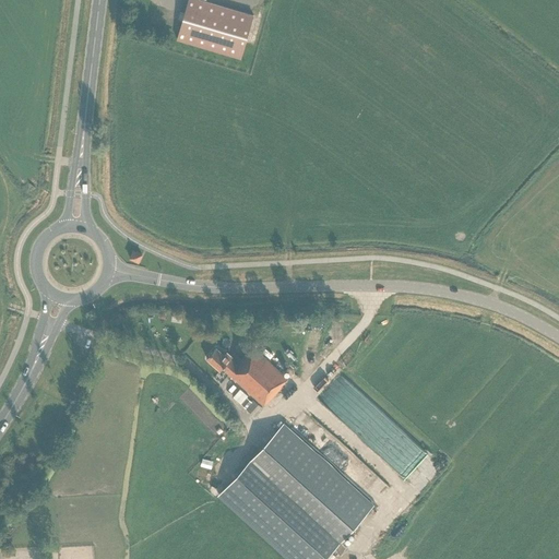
[(188,0),(177,39),(241,59),(253,15),(200,0),(188,0)]
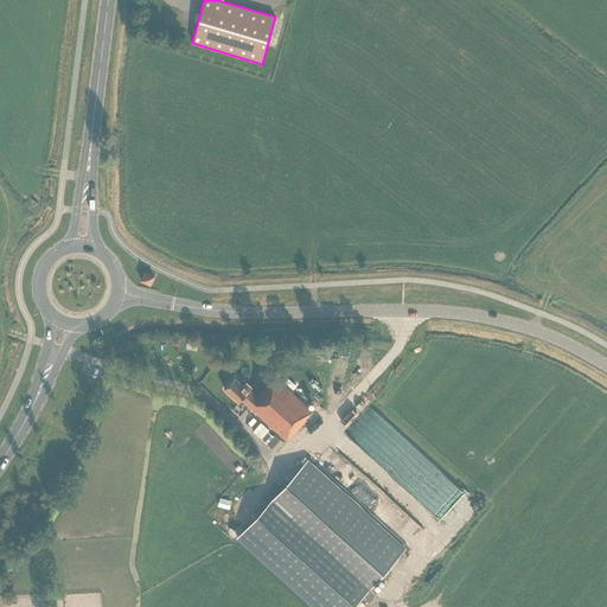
[(154,278),(145,273),(141,280),(151,285),(154,278)]
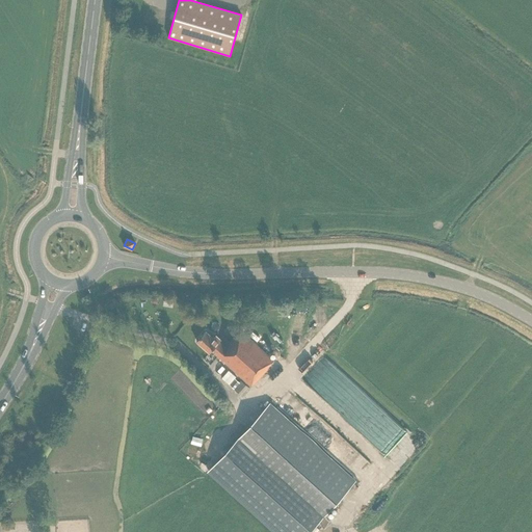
[(251,387),(262,374),(268,368),(267,368),(273,361),(241,330),(225,347),(219,342),(220,341),(216,336),(213,339),(206,331),(196,341),(209,353),(211,351),(251,387)]
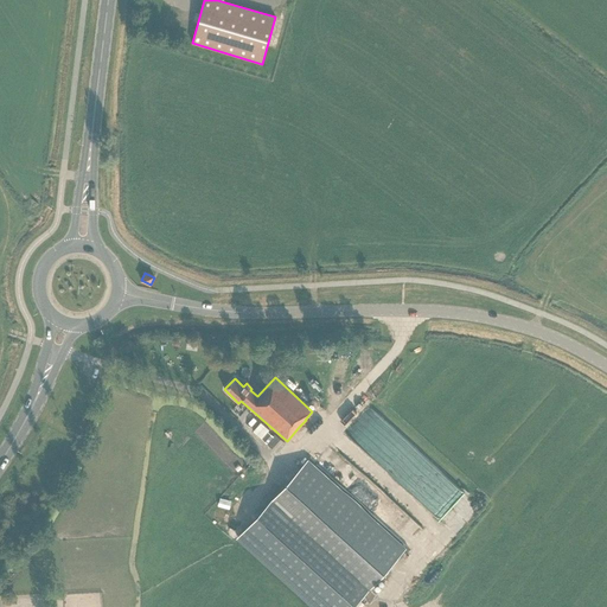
[(360,442),(385,416),(372,404),(349,429),(360,442)]
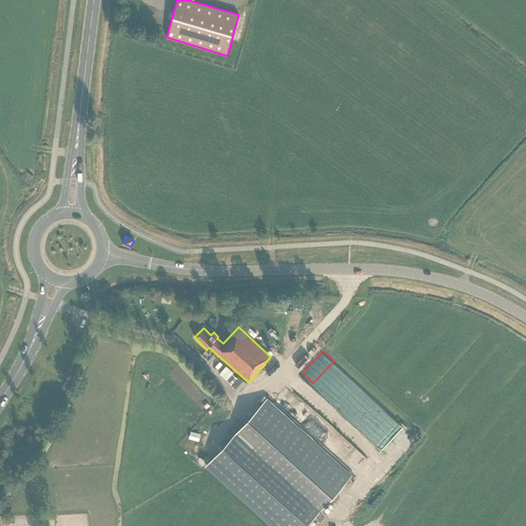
[(232,374),(227,380),(232,385),(237,379),(232,374)]
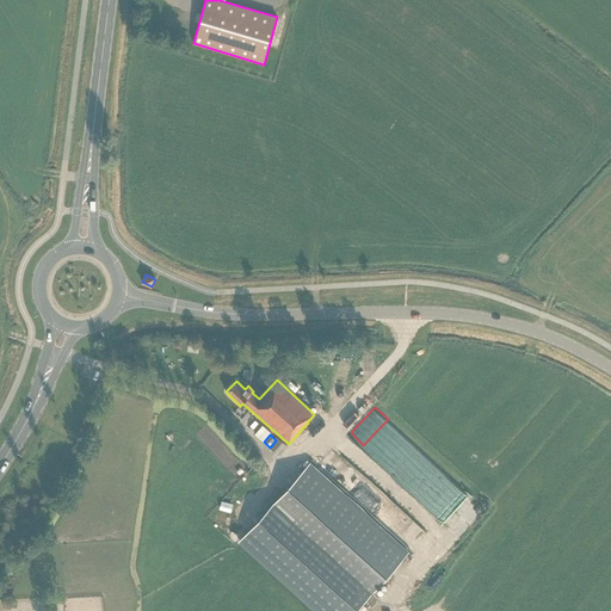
[(285,448),(277,439),(276,440),(270,448),(279,455),(285,448)]
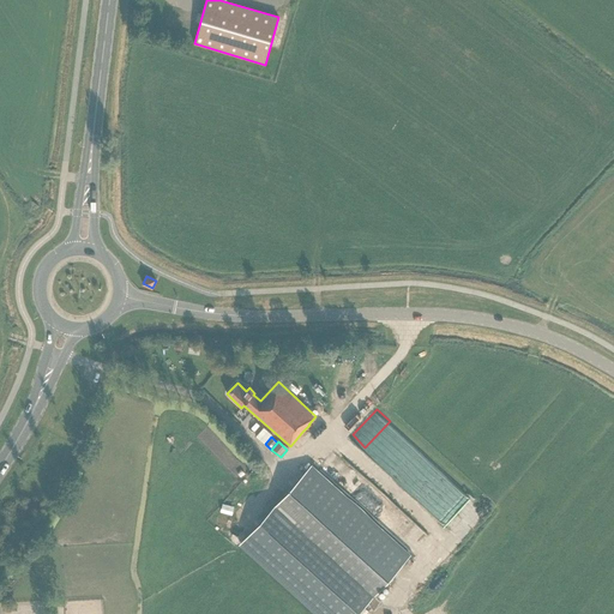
[(317,613),(356,613),(409,555),(312,465),(240,545),(317,613)]
